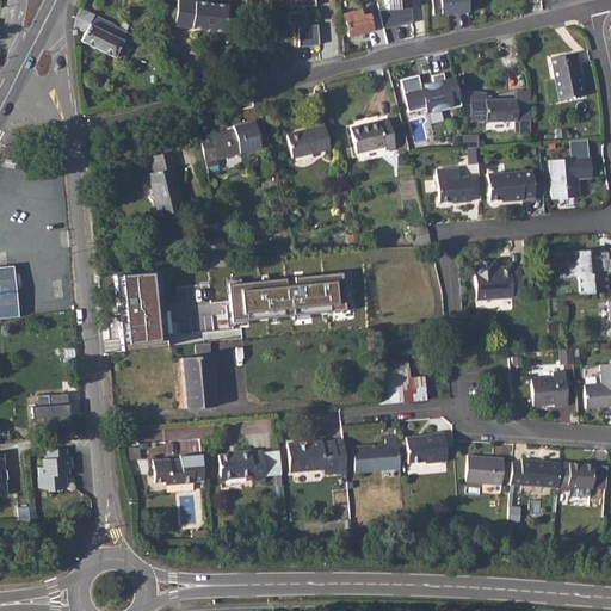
[(197,0),(179,0),(177,25),(226,31),(235,32),(238,17),(228,16),(229,5),(197,1),(197,0)]
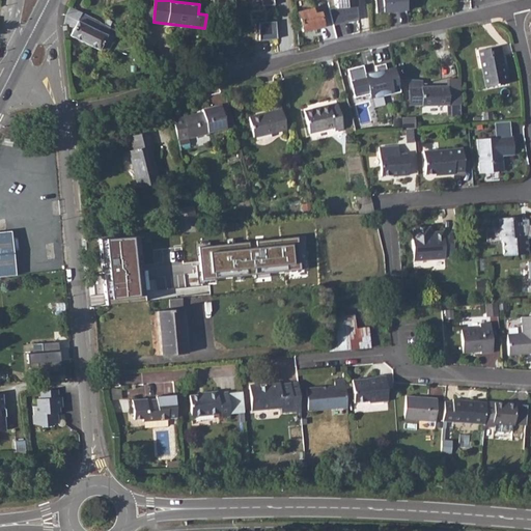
[(361,22),(357,0),(336,0),(338,10),(331,11),(332,26),(361,22)]
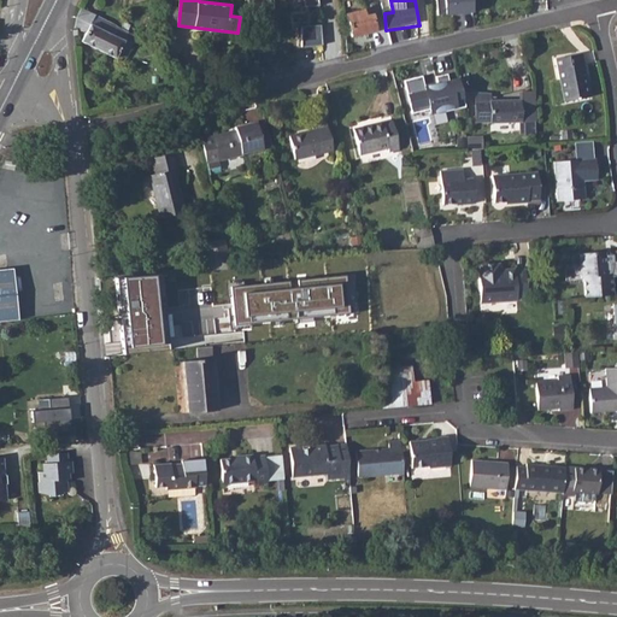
[(475,15),(471,0),(441,0),(444,18),(475,15)]
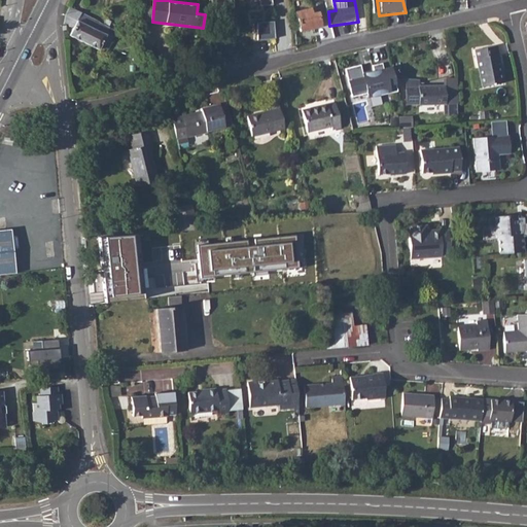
[(67,13),(65,23),(74,28),(71,36),(100,49),(101,46),(109,50),(112,43),(105,39),(108,32),(112,34),(114,29),(95,20),(96,19),(71,6),(67,13)]
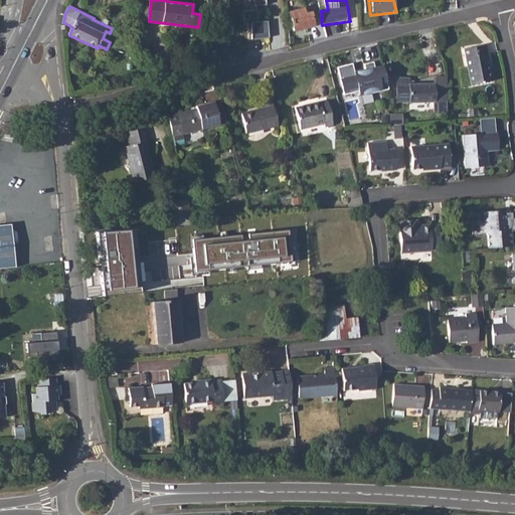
[(304,8),(291,12),(295,30),(315,25),(312,12),(306,13),(304,8)]
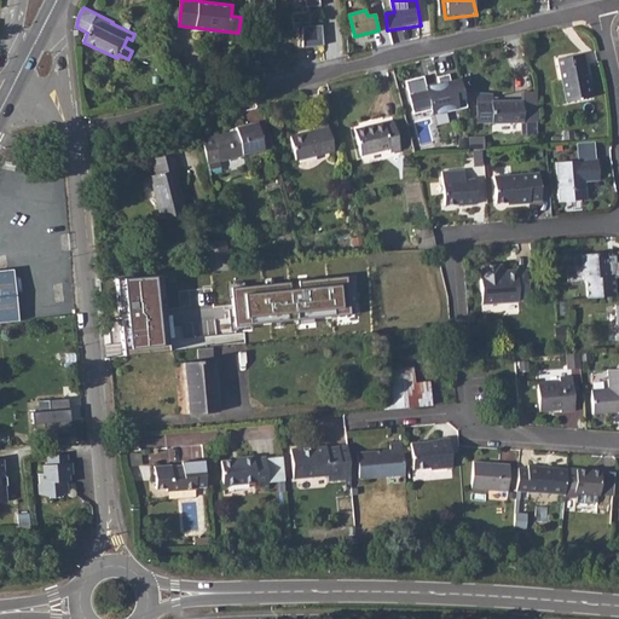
[(324,46),(323,25),(304,27),(304,47),(324,46)]
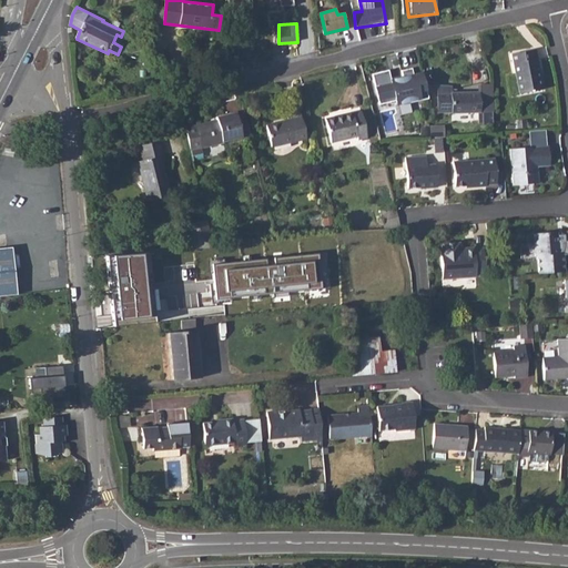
[(510,52),(514,69),(537,63),(534,48),(528,49),(510,52)]
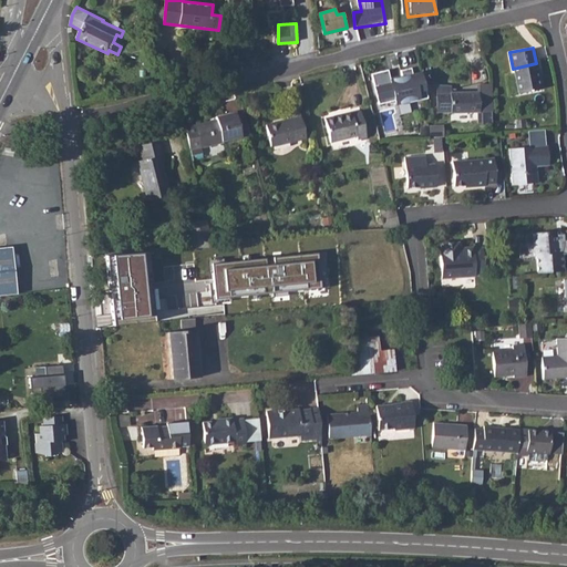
[(536,63),(513,69),(517,92),(542,88),(536,63)]
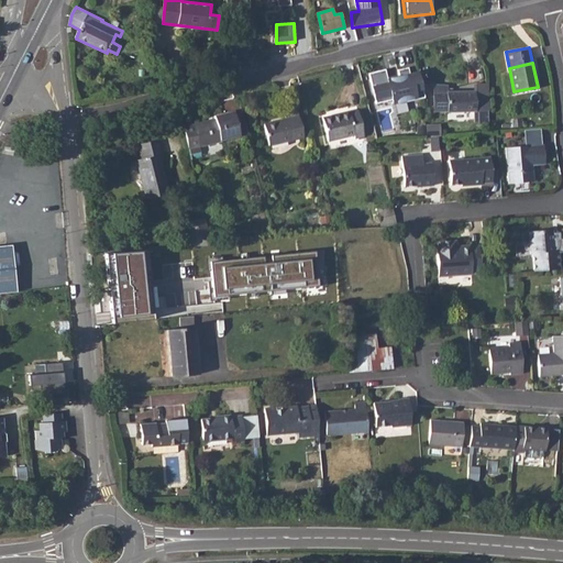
[(426,97),(419,72),(410,74),(408,67),(398,70),(399,77),(388,79),(386,69),(370,74),(376,103),(393,100),(394,103),(406,100),(407,102),(426,97)]
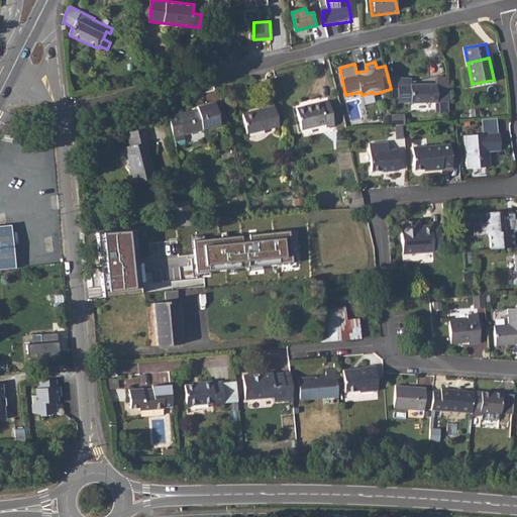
[(400,79),(399,92),(401,92),(402,103),(449,102),(448,84),(412,85),(412,80),(400,79)]
